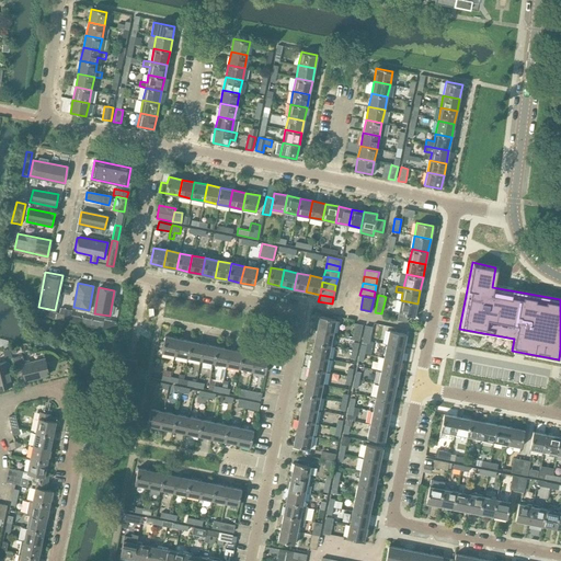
[(418,304),(401,300),(397,320),(407,322),(408,315),(414,317),(418,304)]
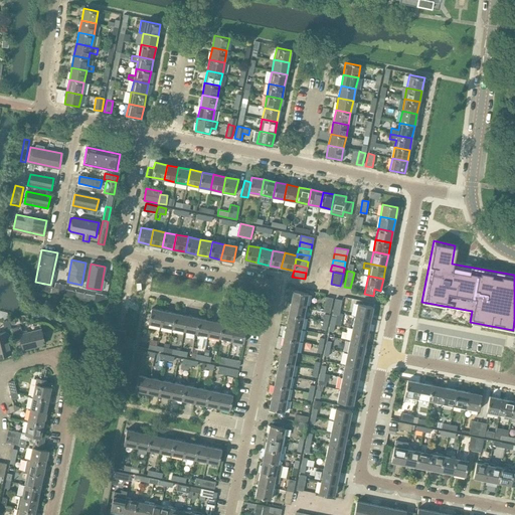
[(52,287),(51,293),(57,295),(60,284),(55,283),(54,288),(52,287)]
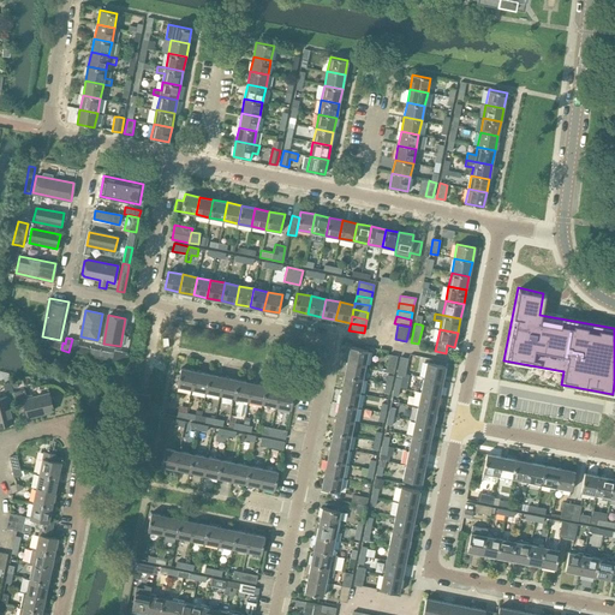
[(60,342),(42,339),(41,346),(59,350),(60,342)]
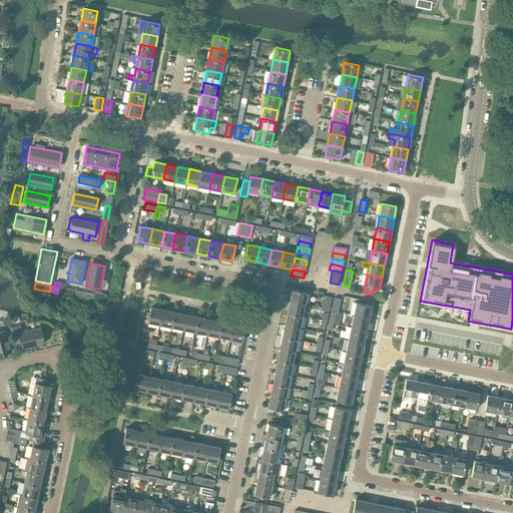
[(84,299),(85,293),(76,291),(64,289),(65,284),(60,283),(57,294),(74,297),(84,299)]
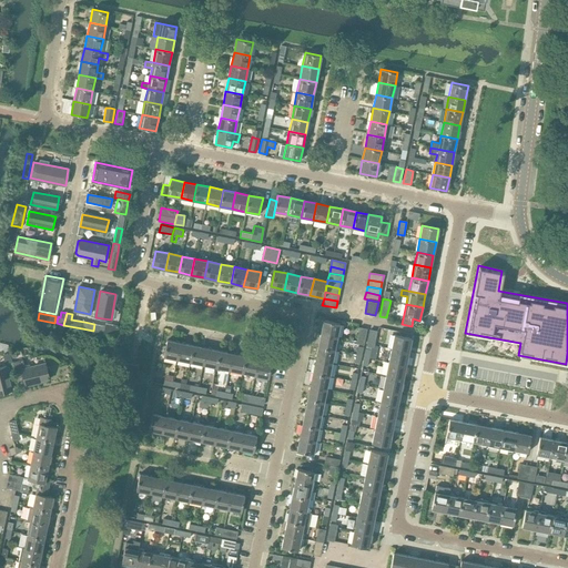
[(321,334),(337,337),(340,324),(323,321),(321,334)]
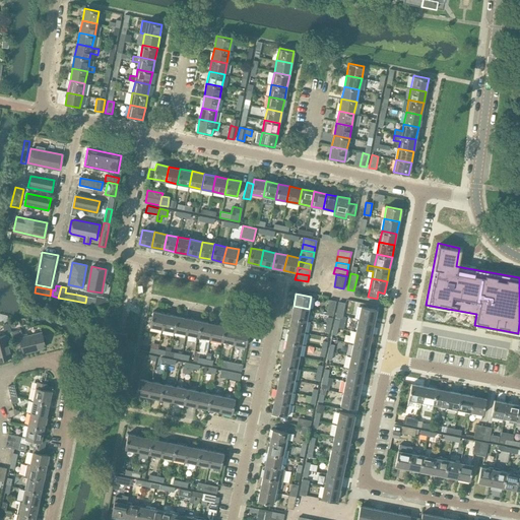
[(86,297),(85,303),(94,305),(106,307),(108,299),(96,297),(95,299),(86,297)]
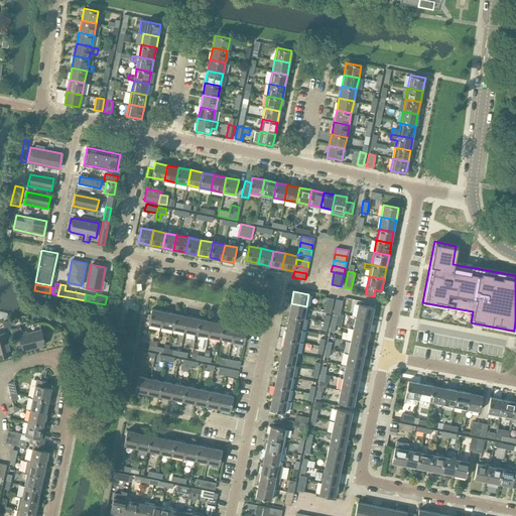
[(333,299),(327,297),(324,312),(330,313),(333,299)]
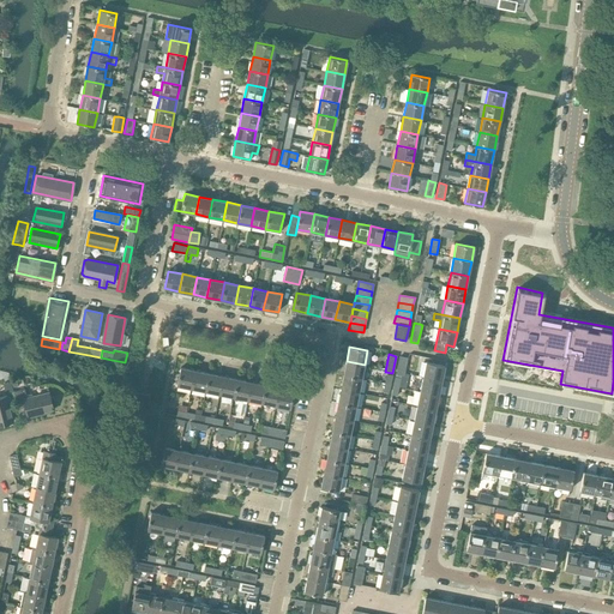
[(408,359),(399,356),(396,374),(404,375),(408,359)]
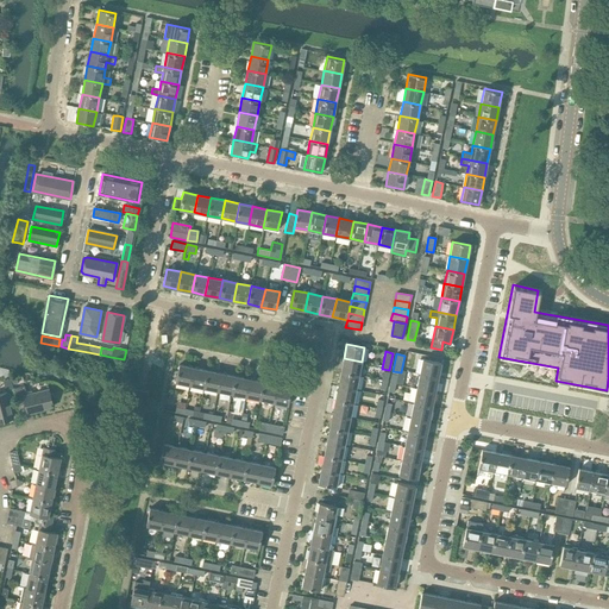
[(358,376),(362,362),(344,358),(341,371),(358,376)]
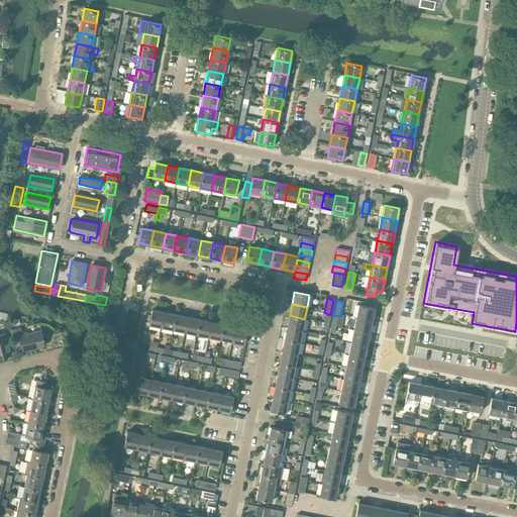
[(356,317),(372,321),(375,308),(358,305),(356,317)]
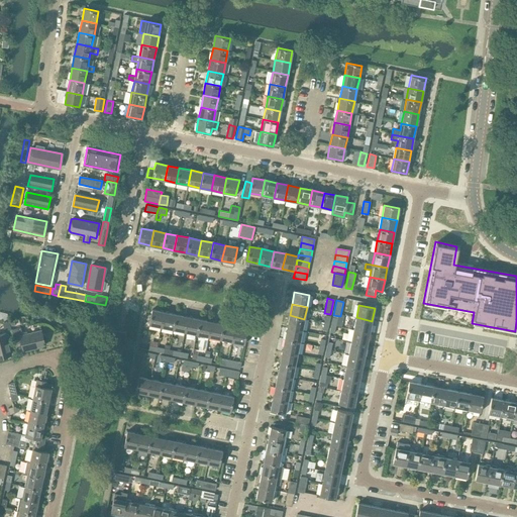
[(148,324),(162,327),(165,312),(151,310),(148,324)]
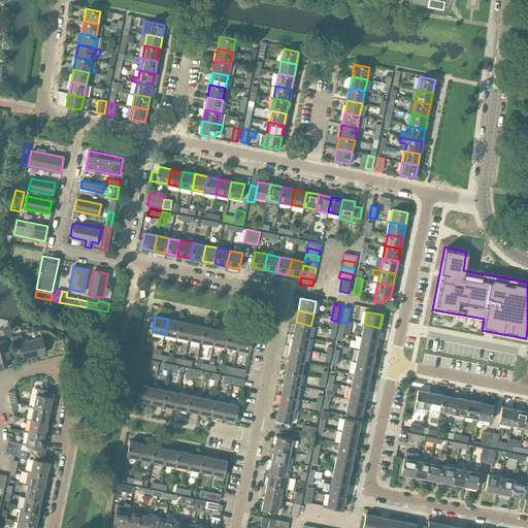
[(165,334),(176,336),(179,322),(168,319),(165,334)]
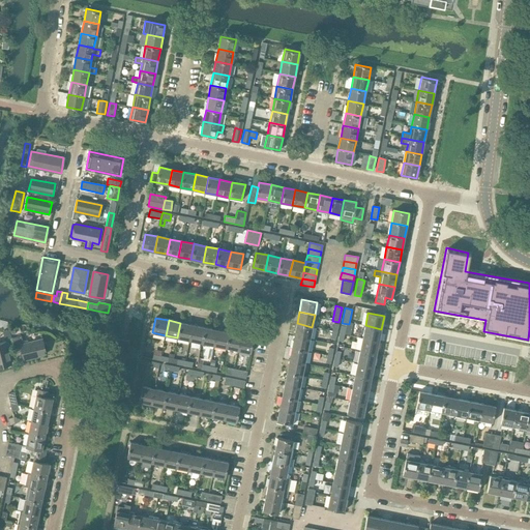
[(177,337),(189,341),(193,325),(180,323),(177,337)]
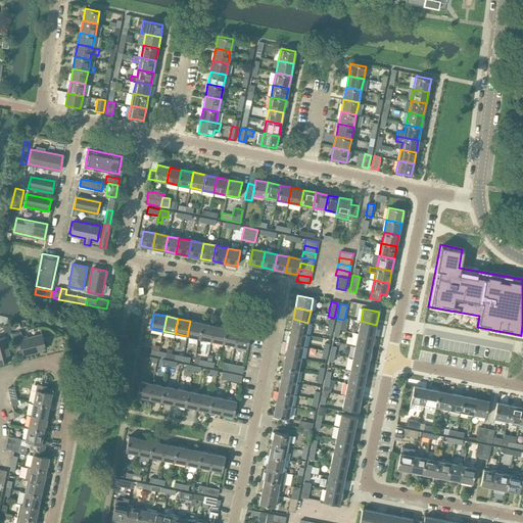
[(305,334),(307,323),(293,319),(290,331),(305,334)]
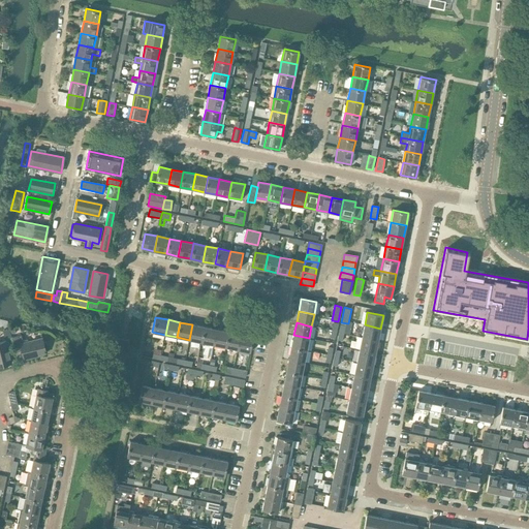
[(189,340),(201,342),(205,328),(192,324),(189,340)]
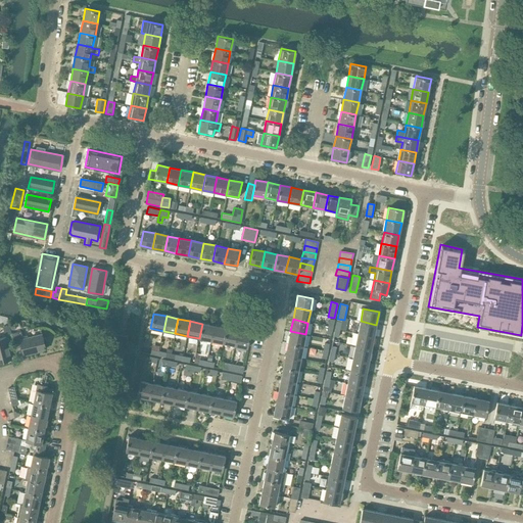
[(341,322),(336,321),(335,329),(340,330),(345,331),(345,329),(342,328),(342,326),(340,326),(341,322)]
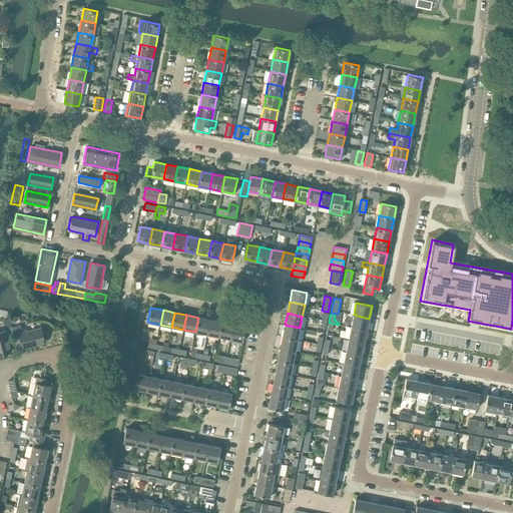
[(367,331),(369,319),(354,315),(351,327),(367,331)]
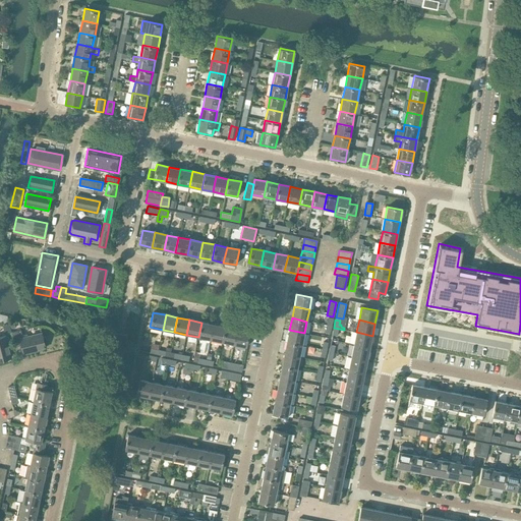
[(198,337),(211,340),(214,325),(201,323),(198,337)]
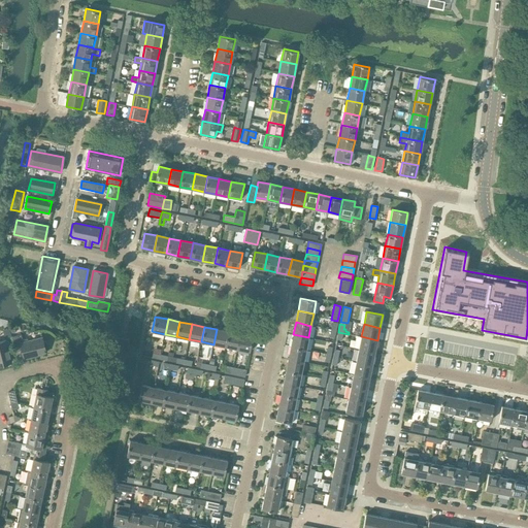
[(213,344),(225,347),(228,331),(217,329),(213,344)]
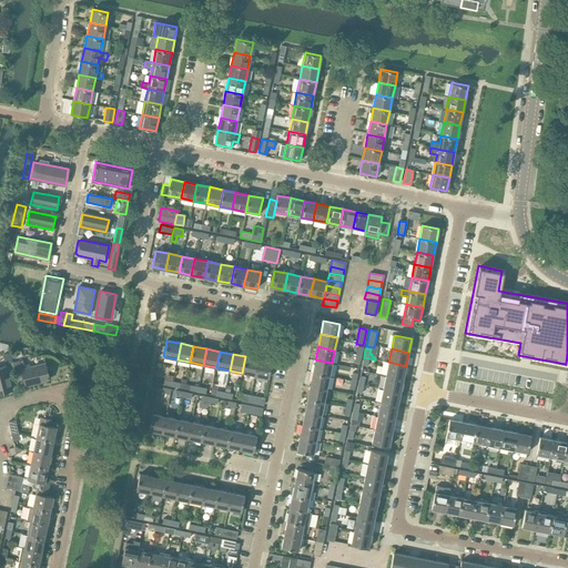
[(259,359),(245,356),(242,373),(255,375),(259,359)]
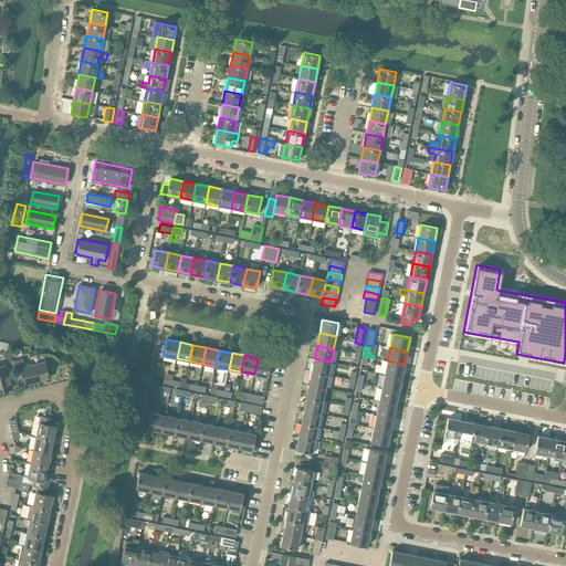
[(22,358),(12,360),(18,380),(24,378),(25,385),(35,383),(35,381),(49,378),(48,373),(50,373),(51,371),(50,367),(49,366),(46,366),(45,362),(30,365),(29,363),(24,364),(22,358)]
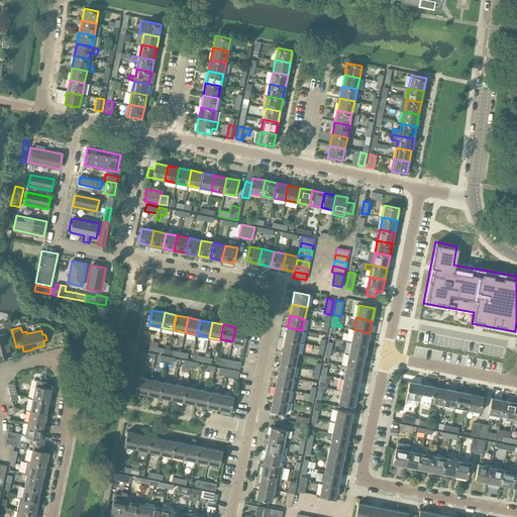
[(232,341),(244,344),(247,329),(235,327),(232,341)]
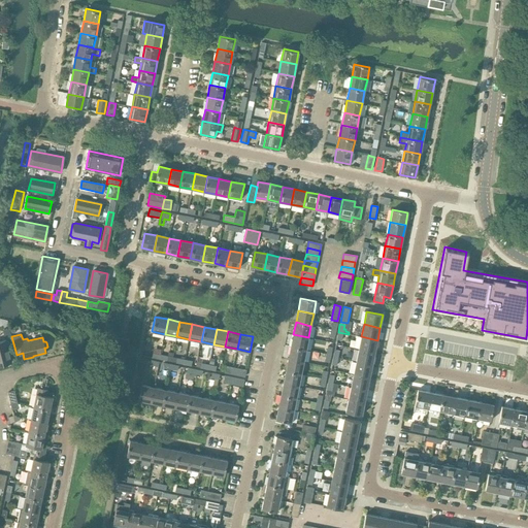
[(305,350),(308,337),(293,334),(291,347),(305,350)]
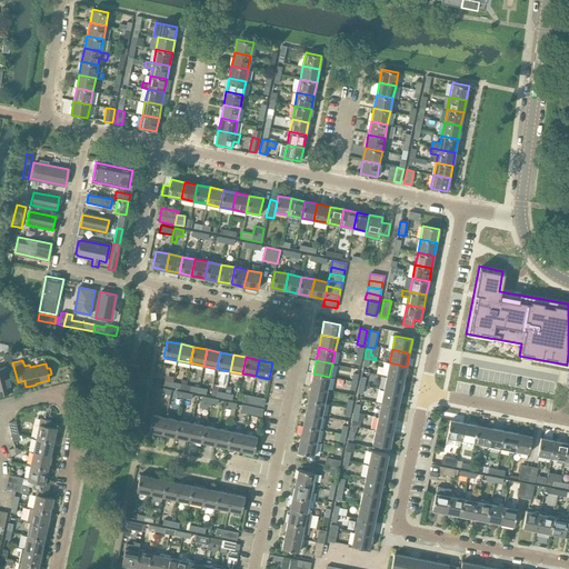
[(139,366),(127,363),(123,362),(117,393),(132,397),(139,366)]
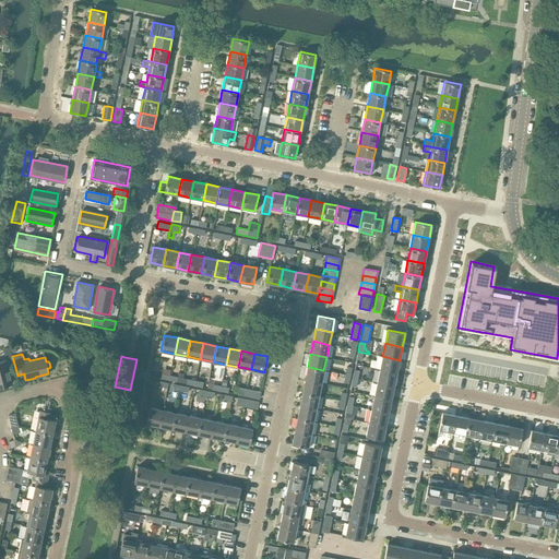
[(396,373),(400,360),(382,356),(379,370),(396,373)]
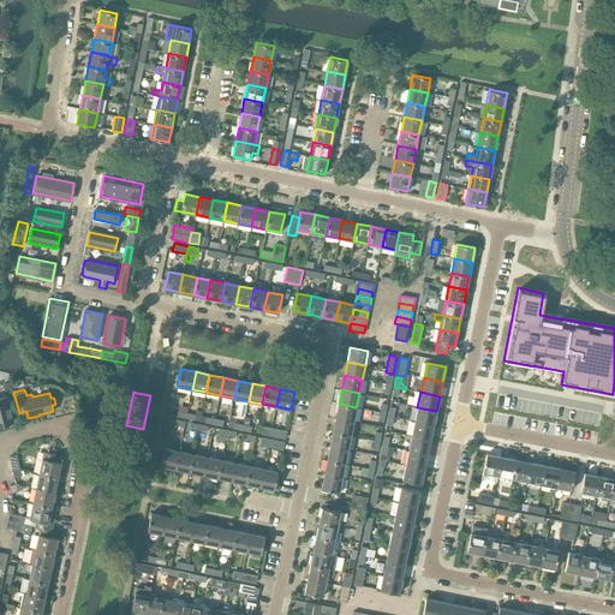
[(0,425),(13,422),(10,407),(12,406),(10,398),(7,398),(6,396),(0,398),(0,425)]
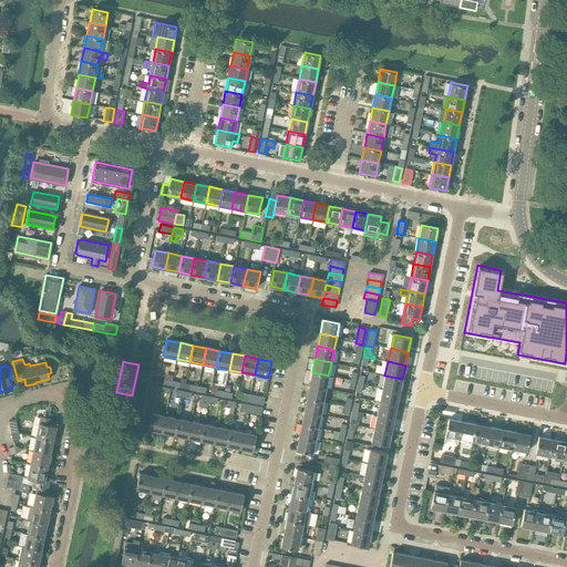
[(326,389),(328,375),(312,372),(309,384),(326,389)]
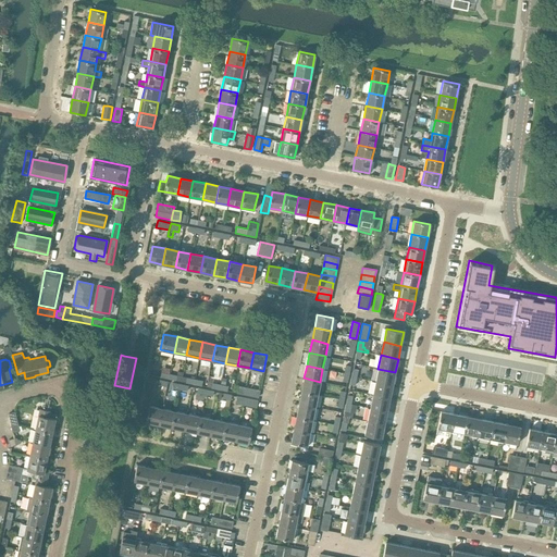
[(393,385),(395,372),(378,369),(375,381),(393,385)]
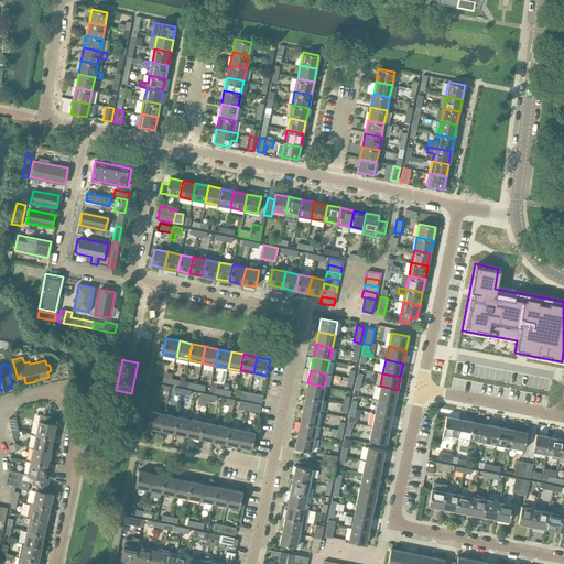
[(179,387),(179,386),(183,386),(184,381),(185,377),(180,376),(179,380),(171,379),(170,384),(179,387)]
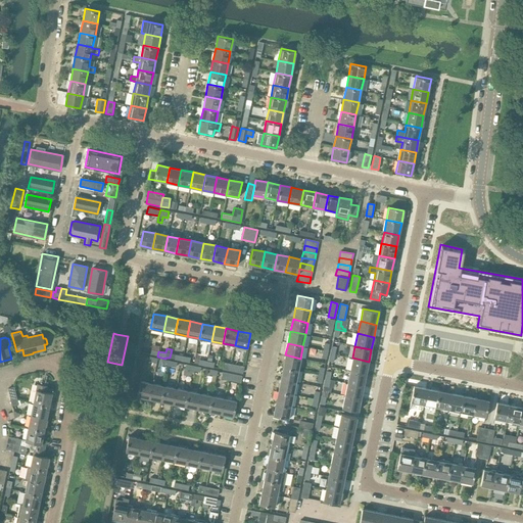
[(298,371),(300,359),(285,354),(283,367),(298,371)]
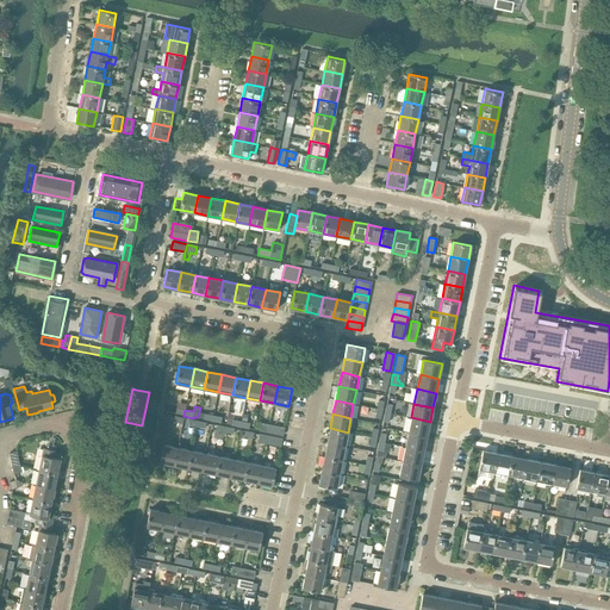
[(246,417),(242,416),(241,422),(240,428),(249,429),(250,423),(244,422),(246,417)]
